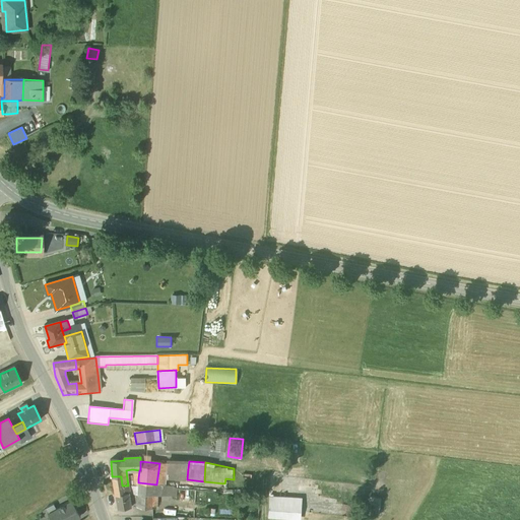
[(168,463),(159,463),(156,484),(163,485),(165,485),(166,479),(167,467),(168,463)]
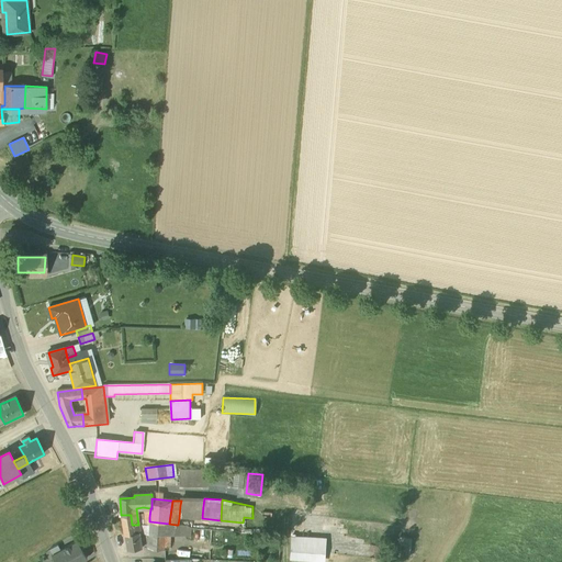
[(203,505),(180,505),(179,518),(202,520),(202,518),(203,505)]
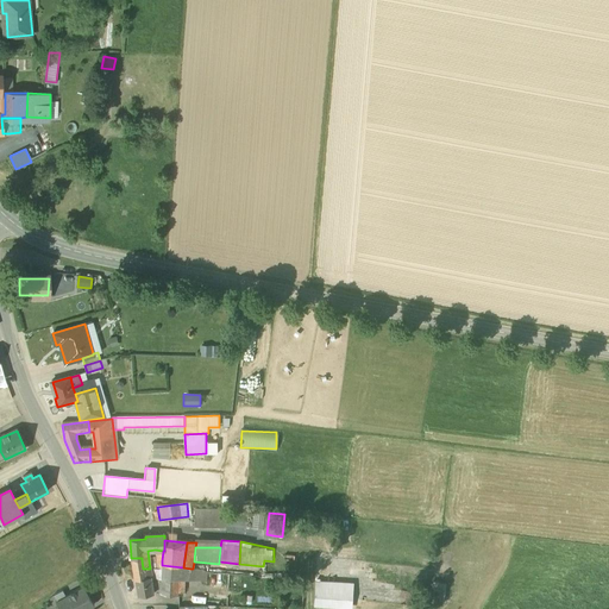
[(150,569),(143,569),(142,560),(142,558),(131,558),(135,582),(136,581),(138,596),(154,594),(151,581),(150,577),(151,577),(150,569)]
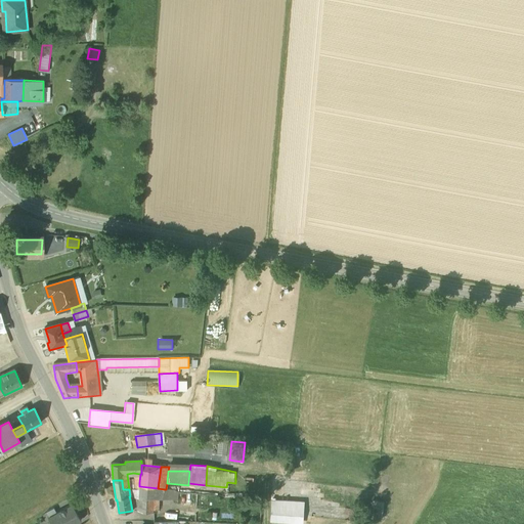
[(158,488),(139,486),(139,489),(139,496),(158,498),(158,488)]
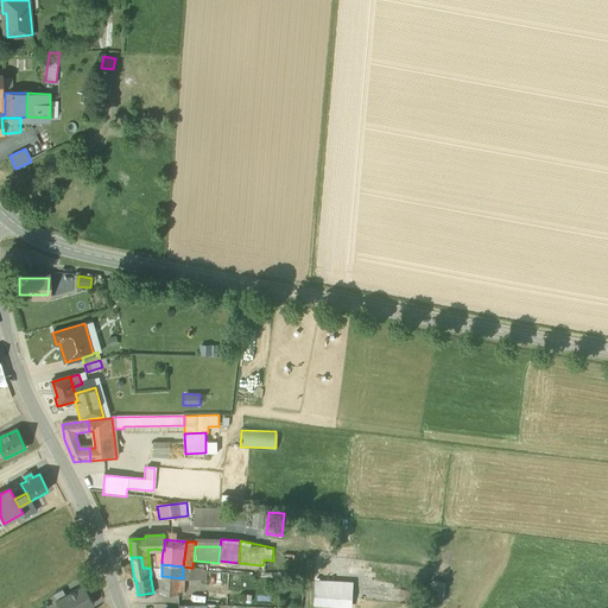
[(192,568),(190,568),(189,580),(200,580),(201,568),(192,568)]
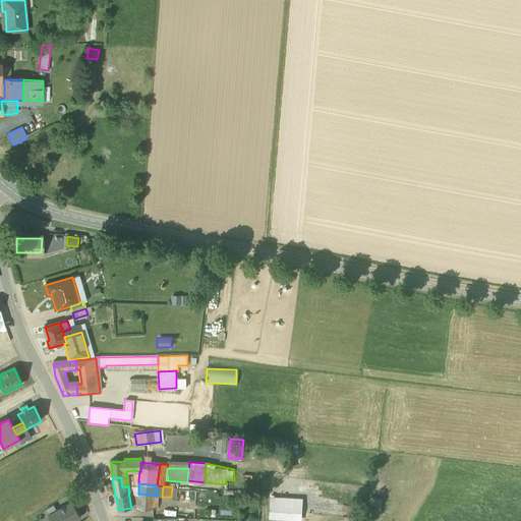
[(157,496),(138,494),(137,497),(137,508),(156,510),(157,496)]
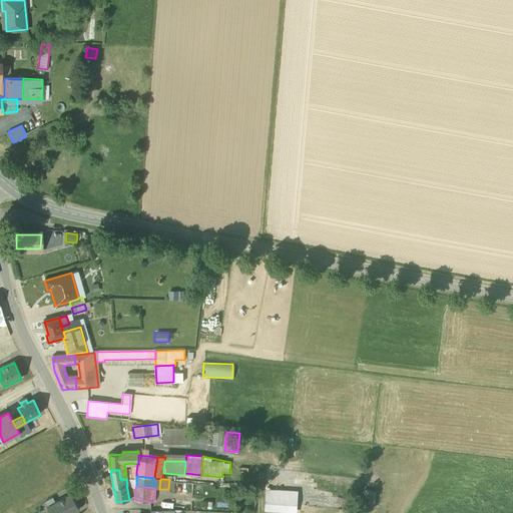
[(135,489),(127,489),(129,500),(135,500),(135,489)]
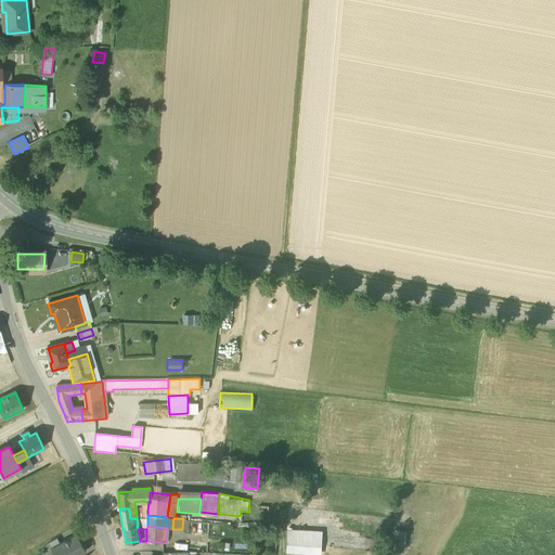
[(318,532),(287,530),(286,551),(317,553),(318,532)]
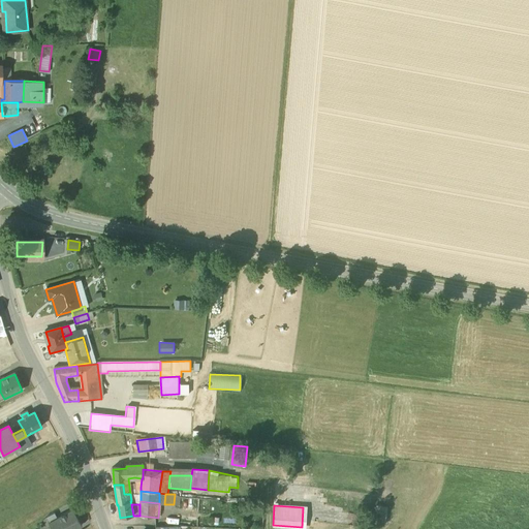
[(72,510),(49,524),(51,528),(78,528),(82,527),(72,510)]
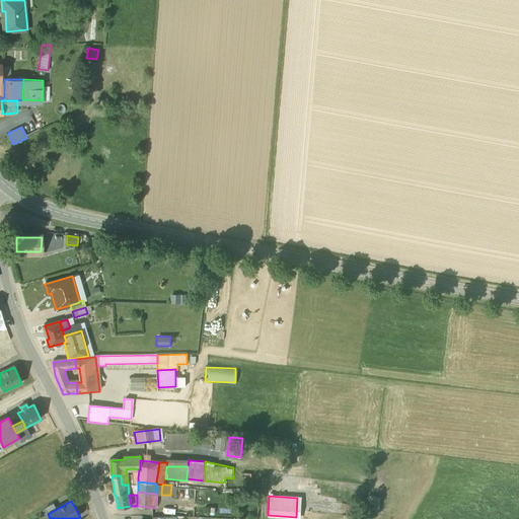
[(379,504),(367,501),(364,512),(376,515),(379,504)]
